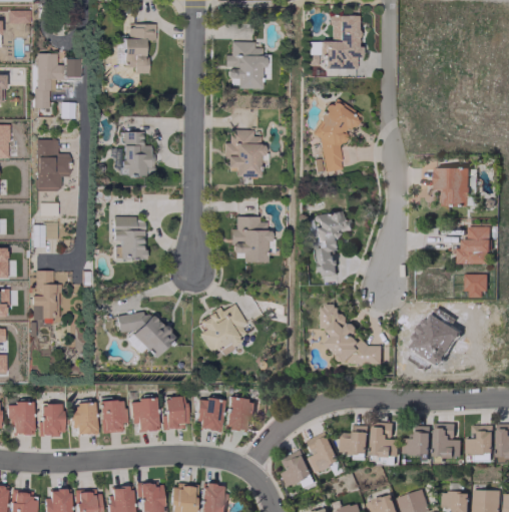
[(333,15),(333,42),(323,42),(323,68),(358,68),(358,57),(363,57),(363,47),(360,47),(360,15),(333,15)]
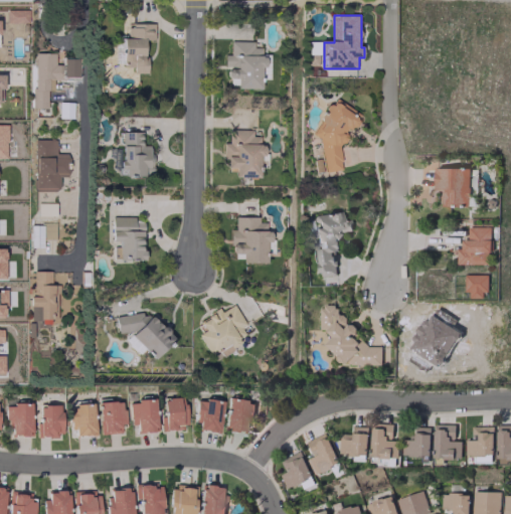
[(157,24),(131,23),(131,38),(126,38),(126,66),(136,66),(136,73),(148,73),(149,40),(157,40),(157,24)]
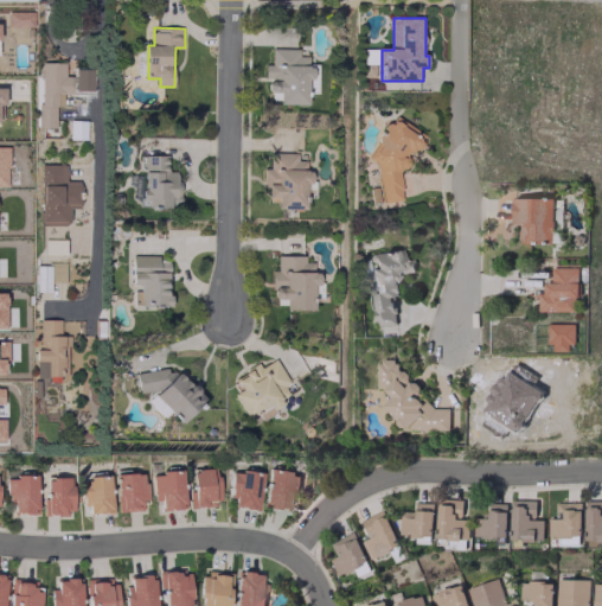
[(281,104),(309,104),(309,80),(313,80),(313,56),(301,56),(302,49),(274,49),(274,65),(268,65),(268,78),(270,78),(270,93),(281,93),(281,104)]
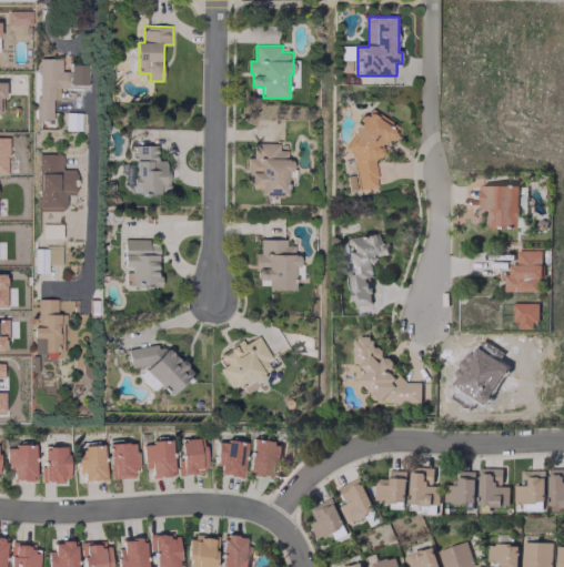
[(89,64),(73,64),(73,72),(64,71),(64,59),(40,59),(40,120),(54,120),(54,100),(74,100),(74,85),(89,85),(89,64)]
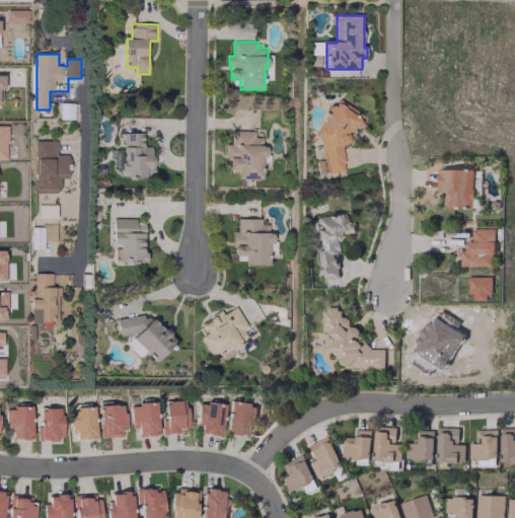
[(328,173),(347,170),(343,145),(353,144),(350,130),(364,127),(361,104),(328,109),(330,120),(320,121),(328,173)]
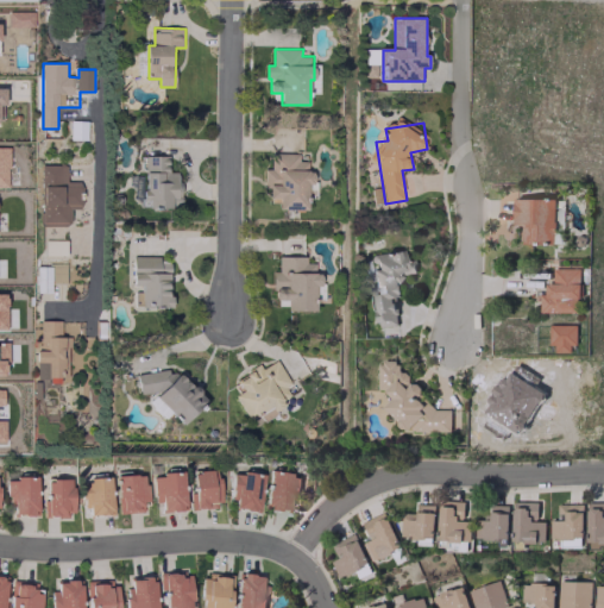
[(280,210),(308,211),(309,183),(315,183),(315,171),(310,171),(310,162),(302,161),(302,155),(274,154),(274,169),(269,169),(268,202),(281,204),(280,210)]
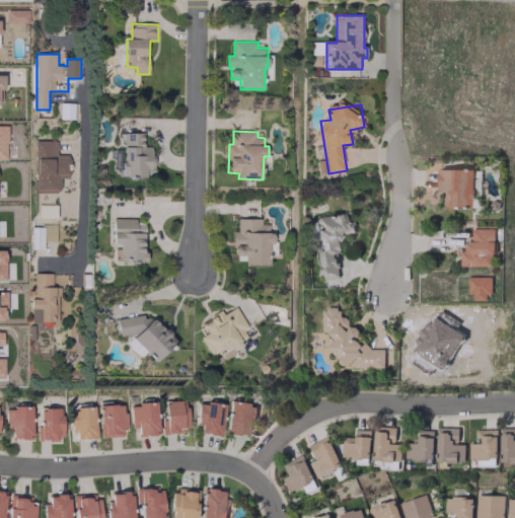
[(145,133),(125,133),(126,177),(154,176),(154,147),(145,147),(145,133)]
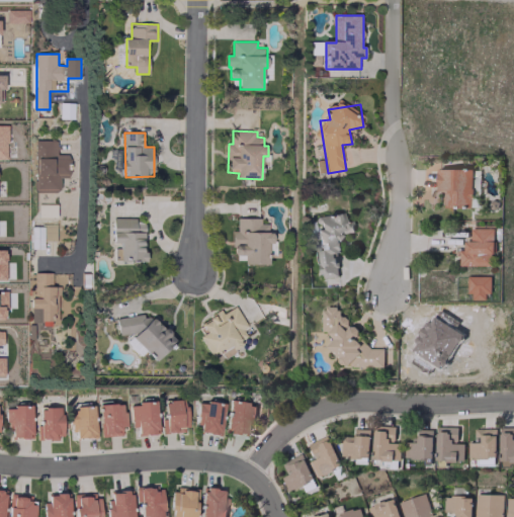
[(36,141),(36,192),(62,191),(62,178),(70,178),(70,155),(59,155),(59,141),(36,141)]
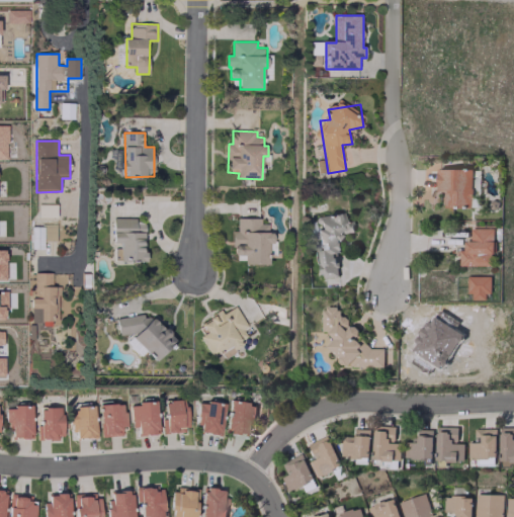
[(448,207),(475,207),(476,170),(440,169),(440,192),(449,193),(448,207)]
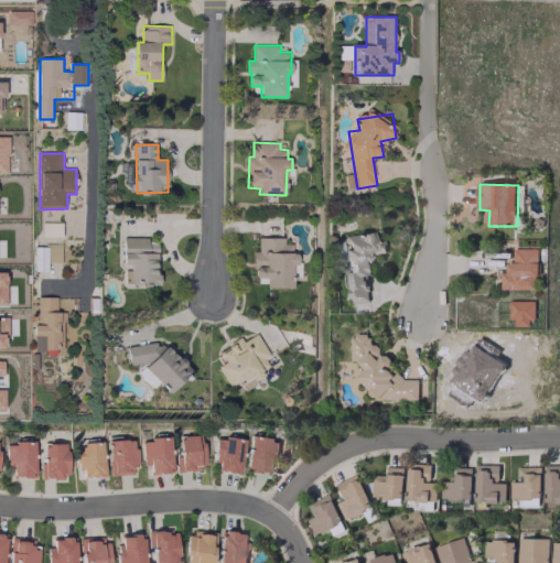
[(373,303),(370,275),(376,274),(375,256),(388,255),(387,241),(378,241),(377,233),(347,235),(353,304),(373,303)]
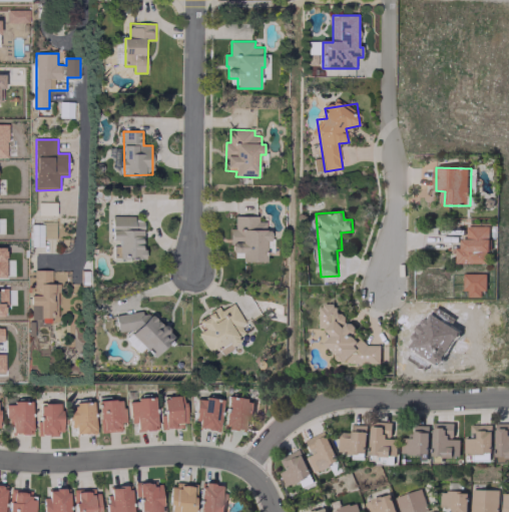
[(120,240),(121,260),(145,259),(144,220),(137,220),(137,216),(113,216),(114,240),(120,240)]
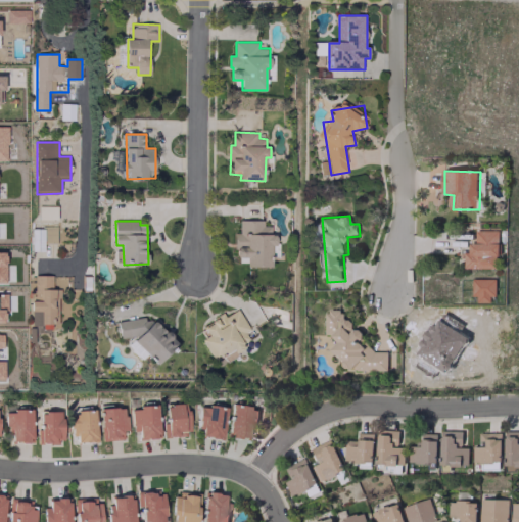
[(273,268),(273,246),(278,246),(278,235),(273,235),(273,226),(266,226),(266,221),(242,221),(242,234),(237,234),(237,258),(248,258),(248,268),(273,268)]
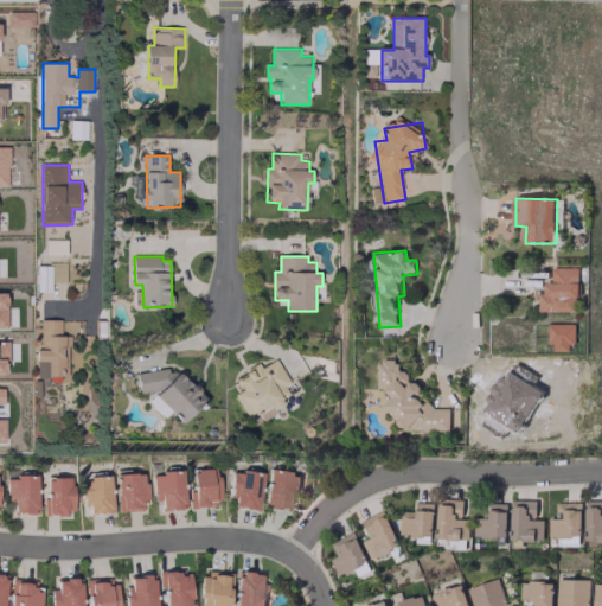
[(542,312),(581,312),(581,268),(555,268),(555,284),(548,284),(548,294),(540,294),(542,312)]
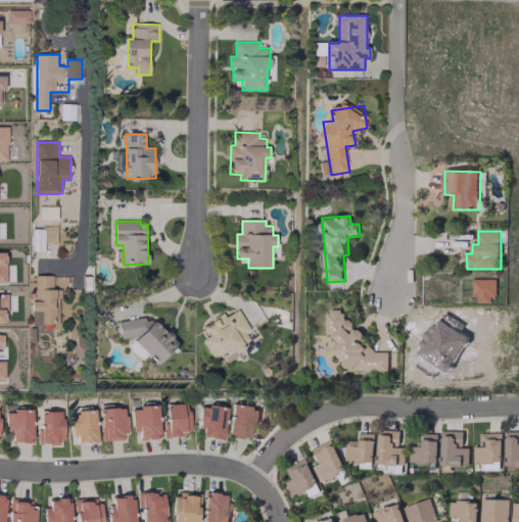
[(54,276),(36,276),(35,312),(43,312),(42,329),(53,329),(53,324),(60,325),(61,290),(54,289),(54,276)]
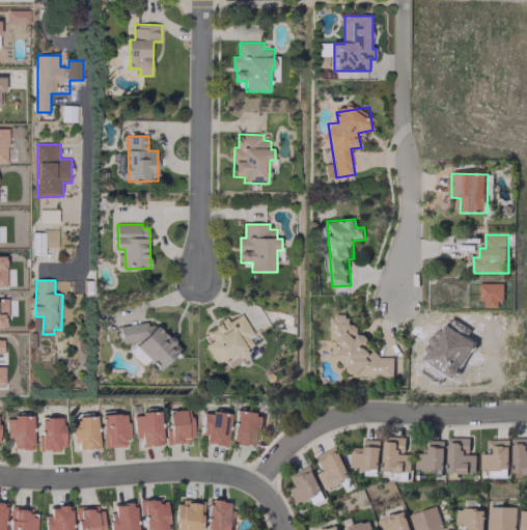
[(505,284),(483,284),(483,308),(504,308),(505,284)]
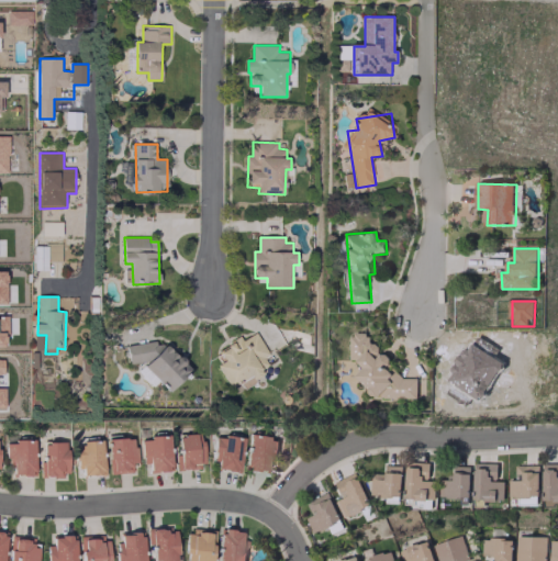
[(219,365),(232,390),(263,372),(261,370),(270,366),(266,358),(270,356),(258,333),(244,340),(243,338),(220,350),(225,361),(219,365)]
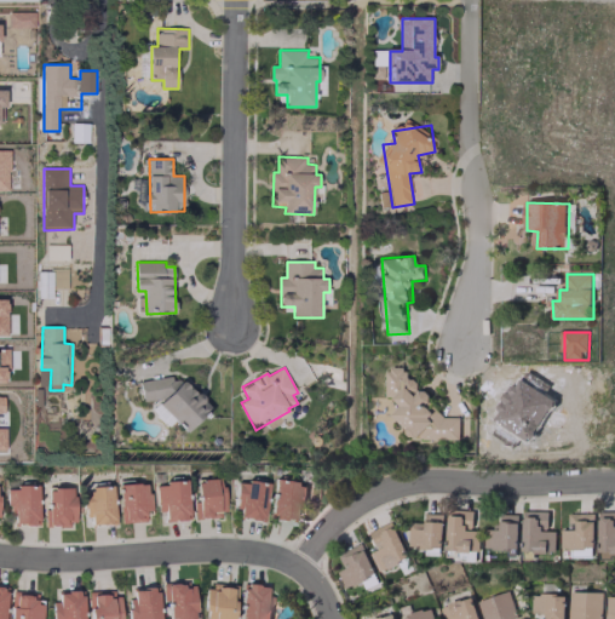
[(463,441),(463,416),(432,416),(432,391),(420,391),(420,380),(408,380),(408,370),(389,368),(388,397),(400,397),(398,424),(411,424),(411,439),(463,441)]
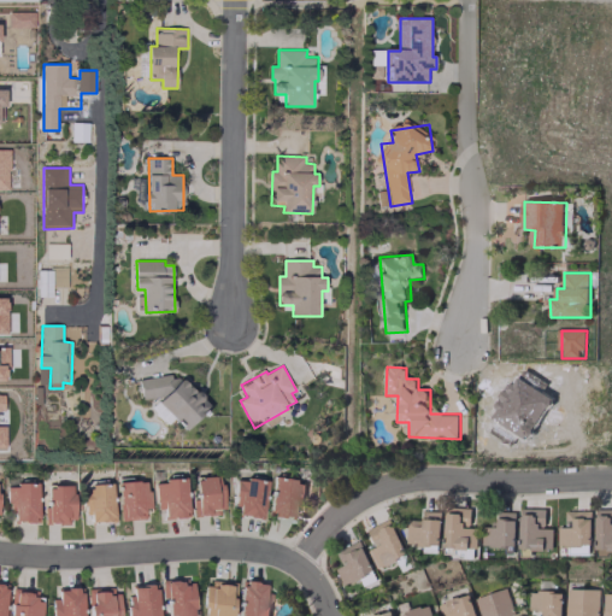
[(145,400),(169,396),(174,423),(210,416),(205,392),(192,393),(189,377),(175,380),(174,375),(141,380),(145,400)]
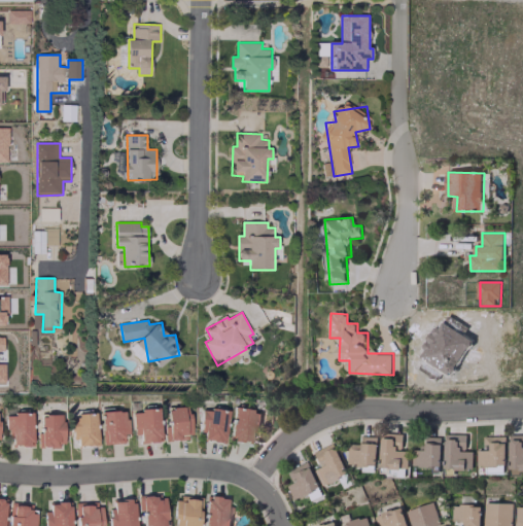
[(194,414),(186,414),(186,407),(169,408),(170,440),(195,439),(194,414)]
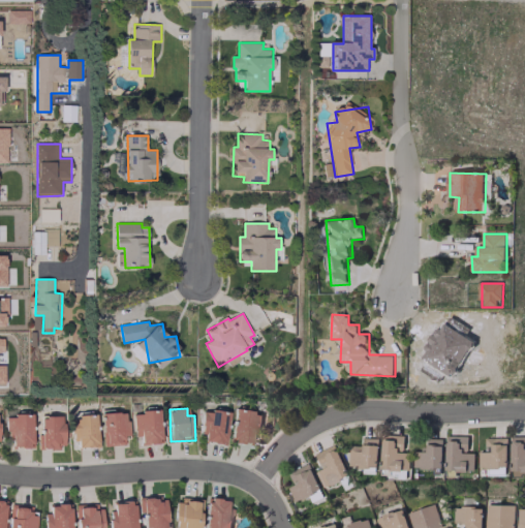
[(265,413),(238,409),(234,441),(254,444),(256,430),(263,431),(265,413)]
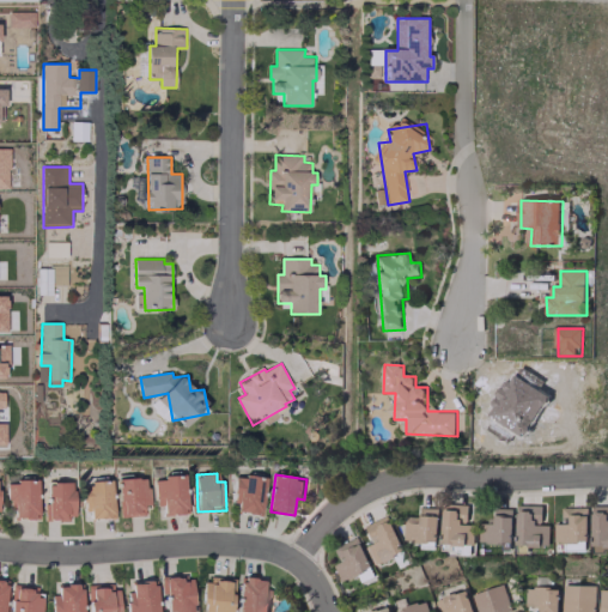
[(165,515),(189,515),(188,477),(157,478),(158,507),(165,506),(165,515)]
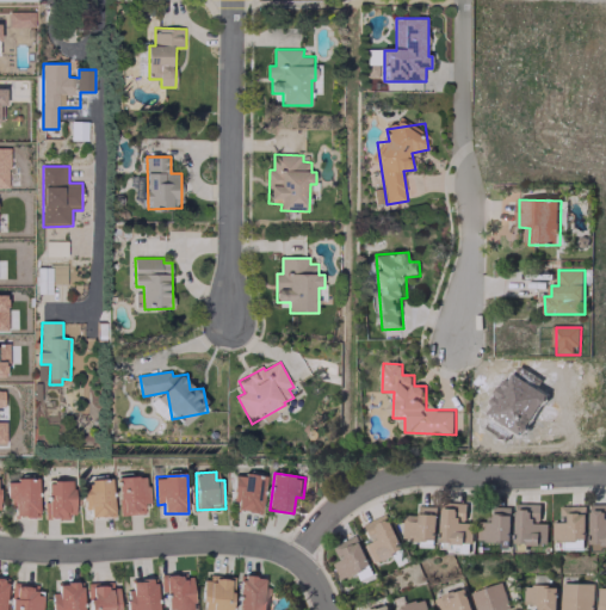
[(267,476),(237,475),(236,511),(266,512),(267,476)]
